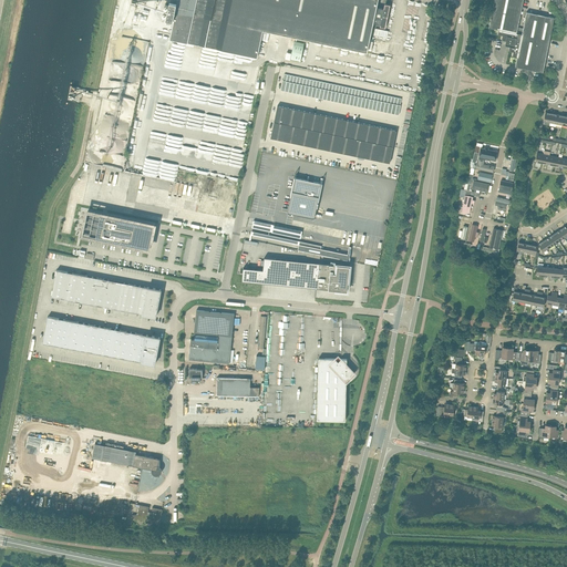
[(223,50),(233,0),(169,0),(166,19),(174,20),(171,39),(223,50)]
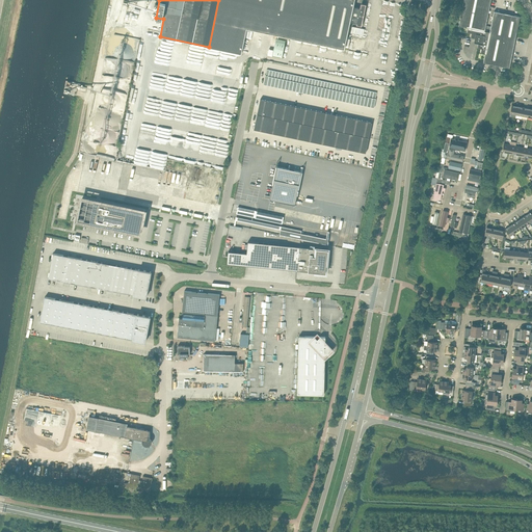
[(350,22),(353,6),(354,0),(218,0),(209,47),(241,53),(246,28),(344,48),(350,22)]
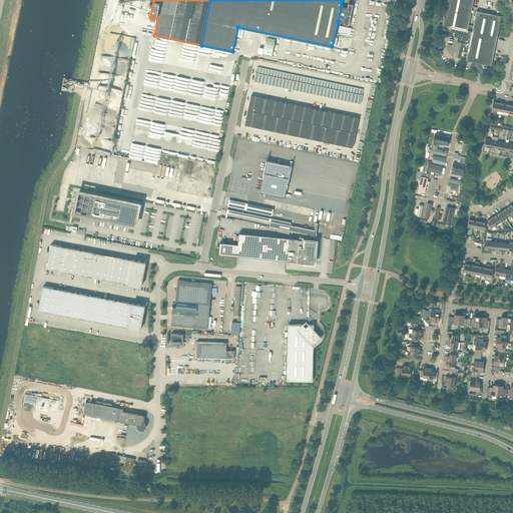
[(447,0),(442,25),(451,27),(451,31),(455,32),(454,36),(458,37),(457,41),(461,42),(460,46),(465,47),(464,51),(468,52),(466,60),(488,65),(491,65),(492,60),(497,36),(501,16),(496,15),(476,11),(473,26),(468,25),(473,0),(447,0)]
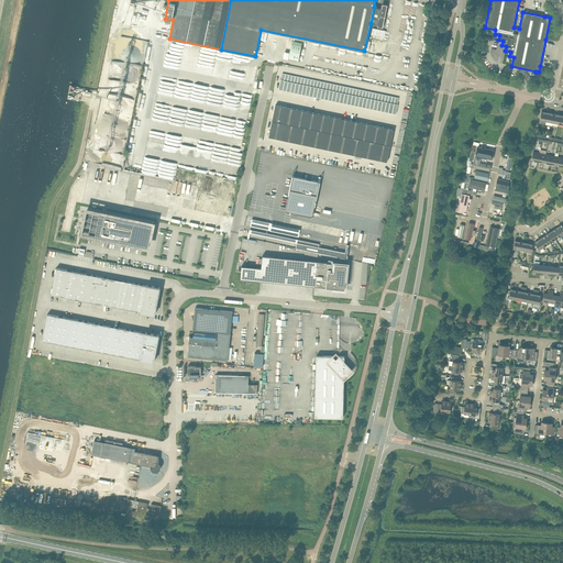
[(383,4),(382,9),(374,7),(371,23),(378,24),(377,26),(383,28),(387,4),(383,4)]
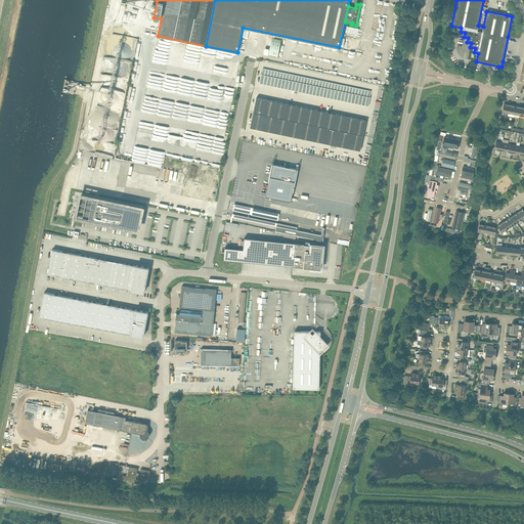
[(263,69),(260,83),(368,106),(372,91),(263,69)]
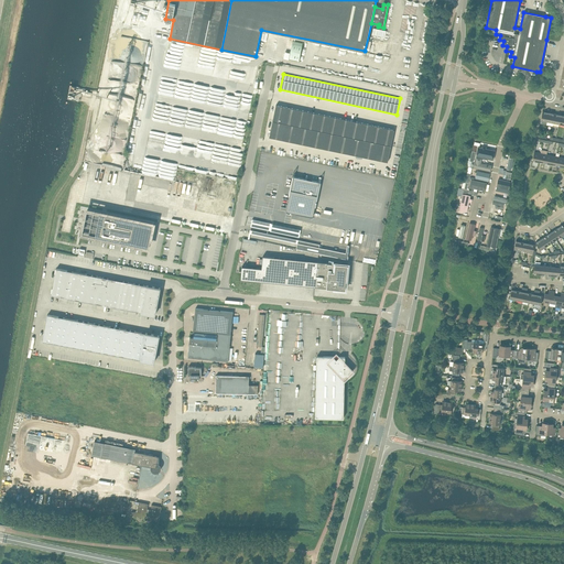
[(277,105),(270,137),(388,162),(394,130),(277,105)]
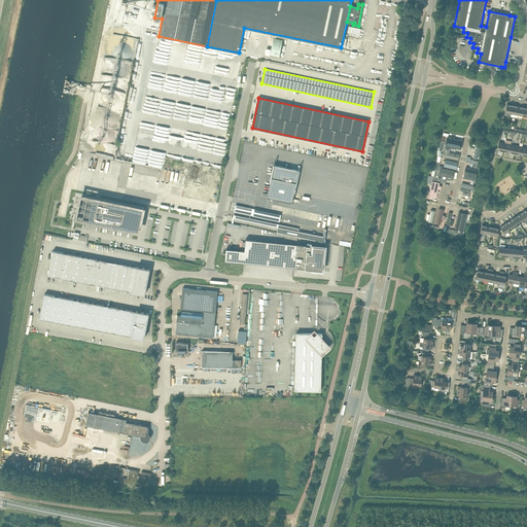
[(447,138),(445,146),(461,149),(462,145),(462,141),(454,139),(454,137),(451,137),(450,138),(447,138)]
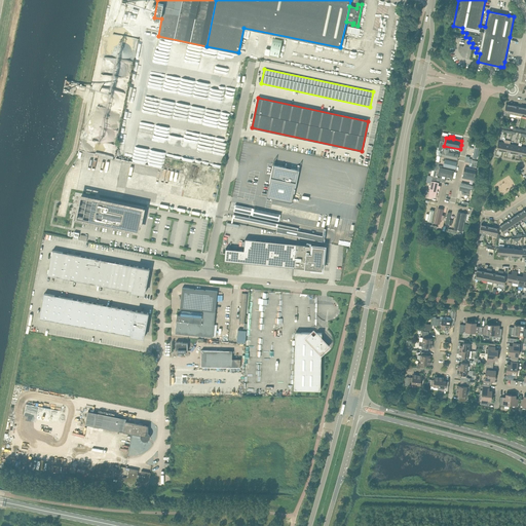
[(442,151),(441,156),(457,160),(458,155),(449,152),(450,149),(444,147),(443,151),(442,151)]
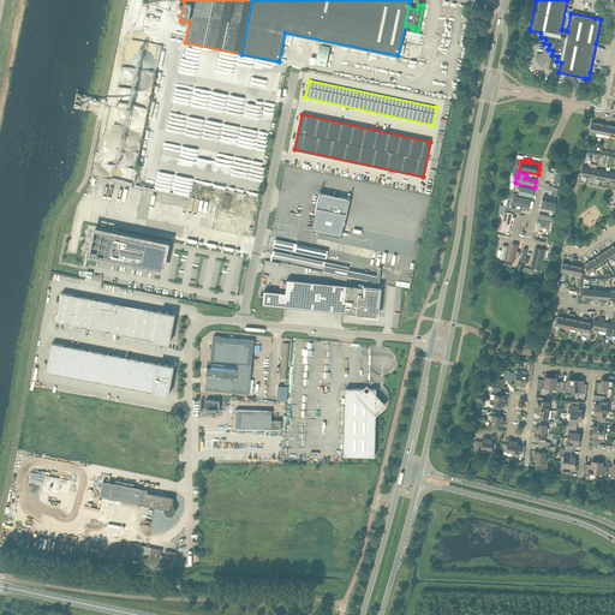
[(535,190),(520,187),(519,195),(532,197),(535,190)]
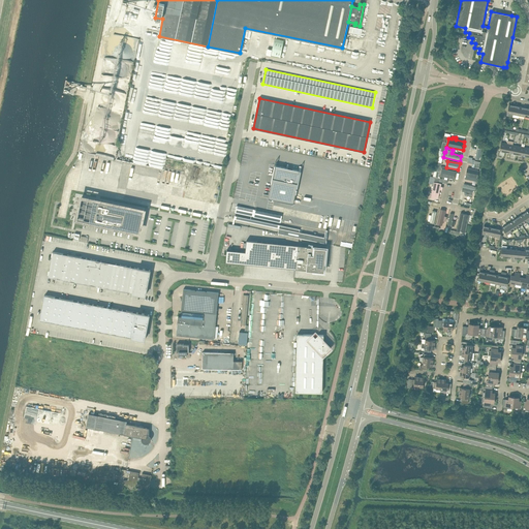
[(301,170),(275,165),(268,197),(293,204),(301,170)]
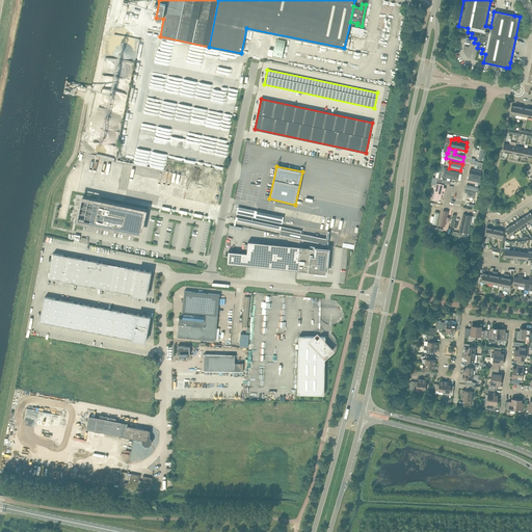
[(459,173),(445,169),(444,177),(457,180),(459,173)]
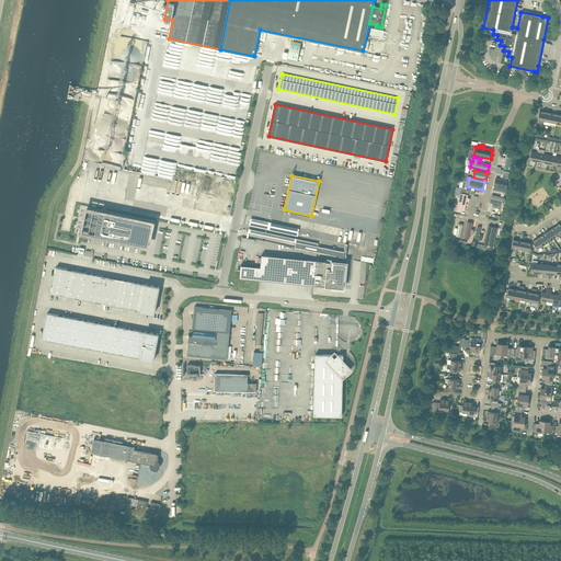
[(495,179),(494,186),(497,186),(496,190),(505,192),(507,181),(495,179)]
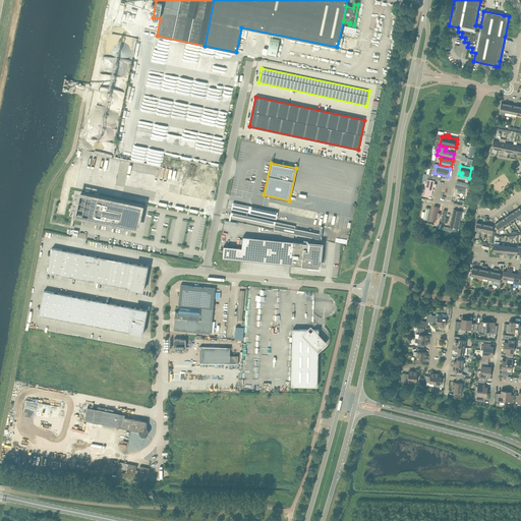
[(431,195),(433,186),(436,186),(436,184),(433,183),(435,181),(427,179),(427,180),(424,194),(431,195)]
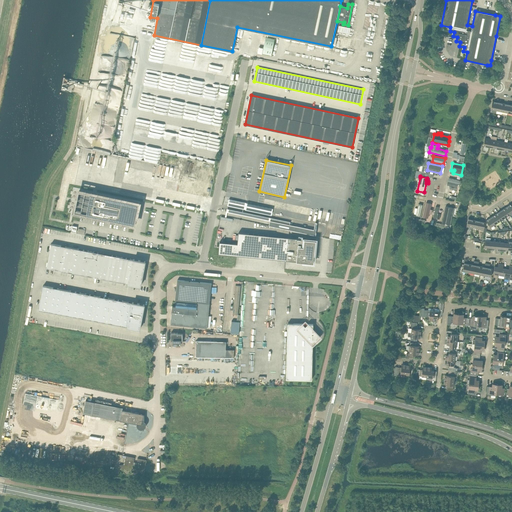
[(449,178),(448,182),(451,183),(450,186),(460,188),(461,181),(449,178)]
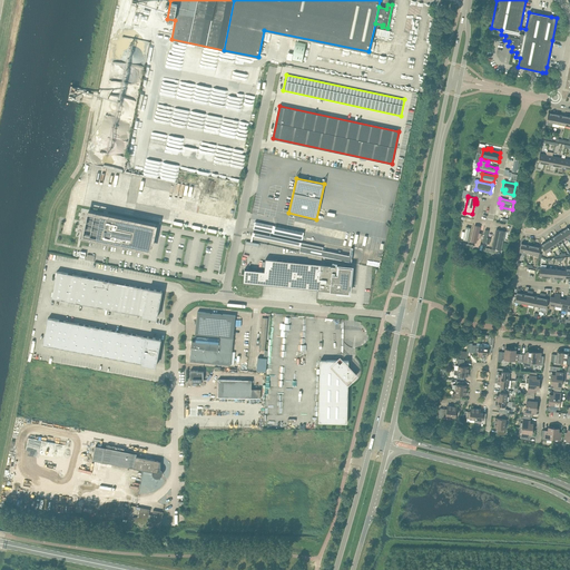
[(155,226),(88,212),(82,236),(150,249),(155,226)]
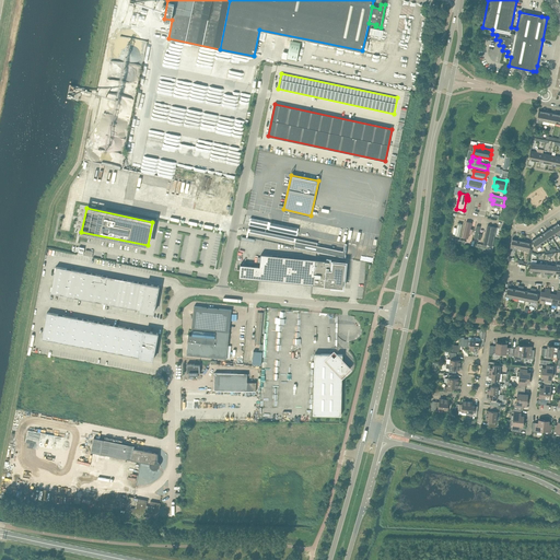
[(467,222),(465,230),(466,230),(465,235),(471,237),(475,223),(467,222)]
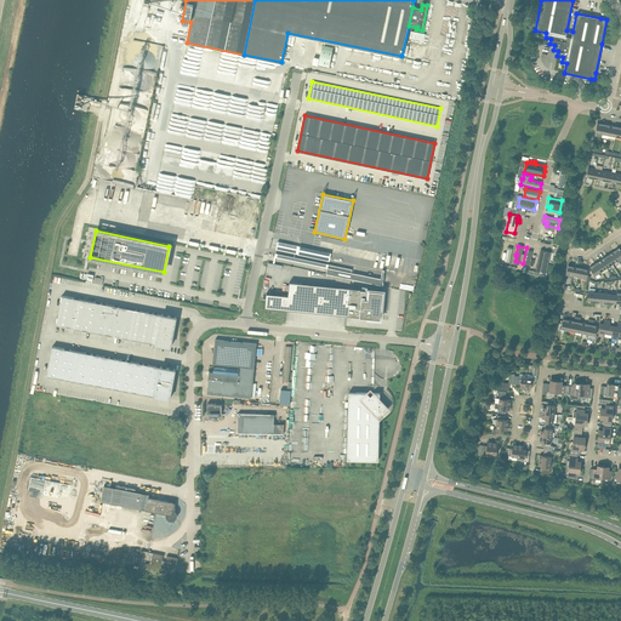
[(546,272),(551,252),(540,251),(536,269),(546,272)]
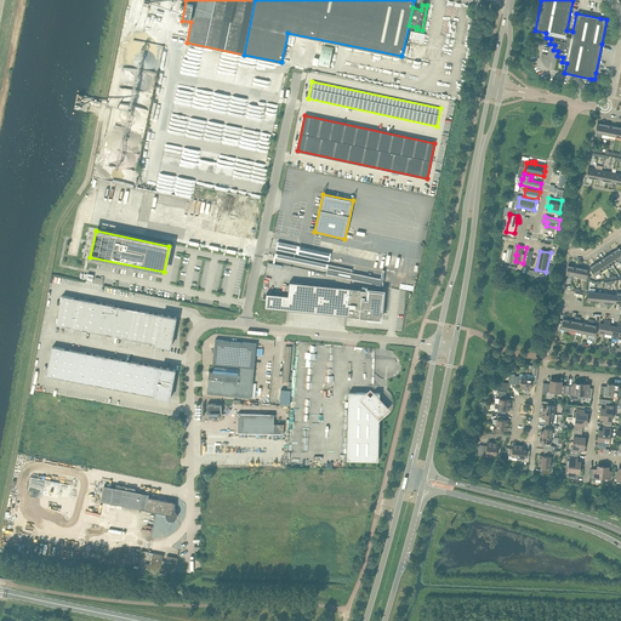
[(535,266),(537,254),(534,254),(533,254),(529,252),(525,267),(534,269),(535,266)]
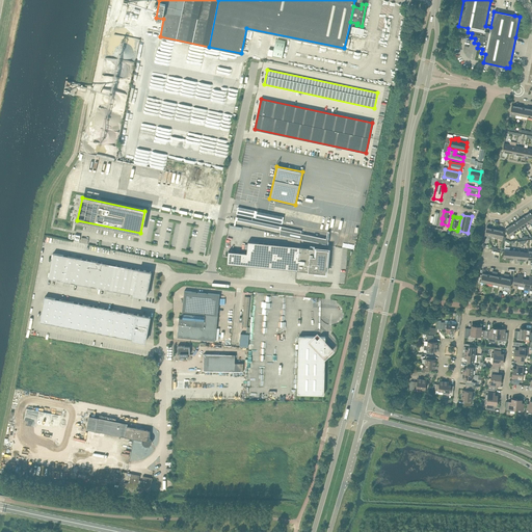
[(530,222),(525,216),(520,219),(525,225),(530,222)]
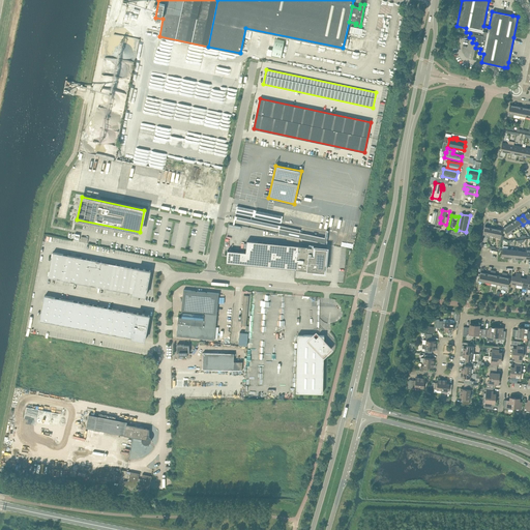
[(523,225),(518,218),(513,222),(518,228),(523,225)]
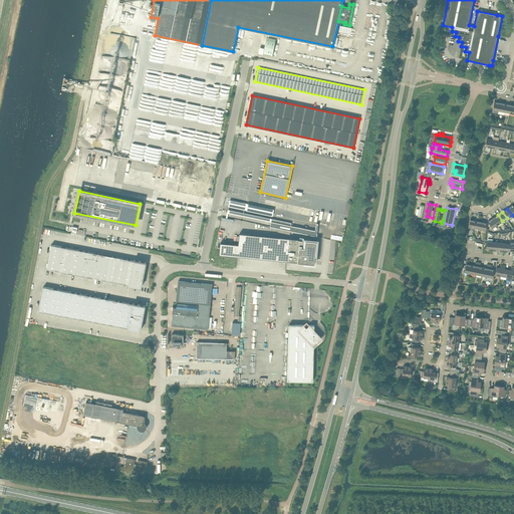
[(502,221),(498,215),(493,218),(497,225),(502,221)]
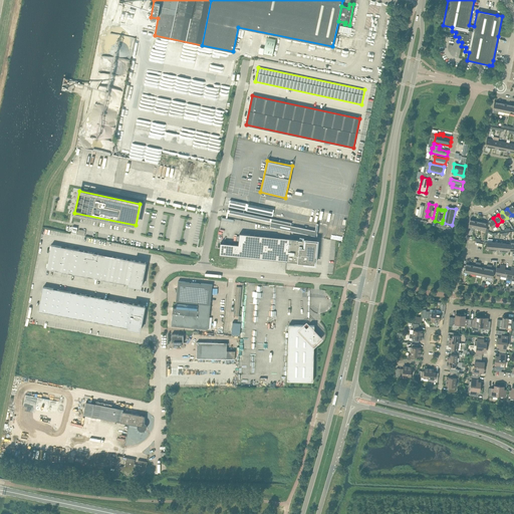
[(497,225),(493,218),(488,221),(491,225),(492,228),(497,225)]
